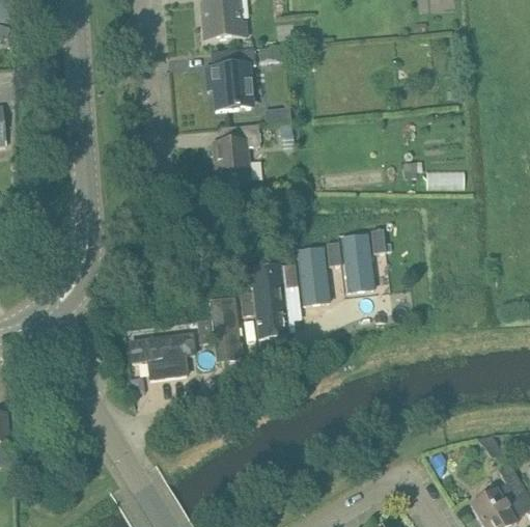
[(204,39),(225,38),(247,36),(246,21),(241,22),(239,0),(203,0),(205,24),(203,24),(204,39)]
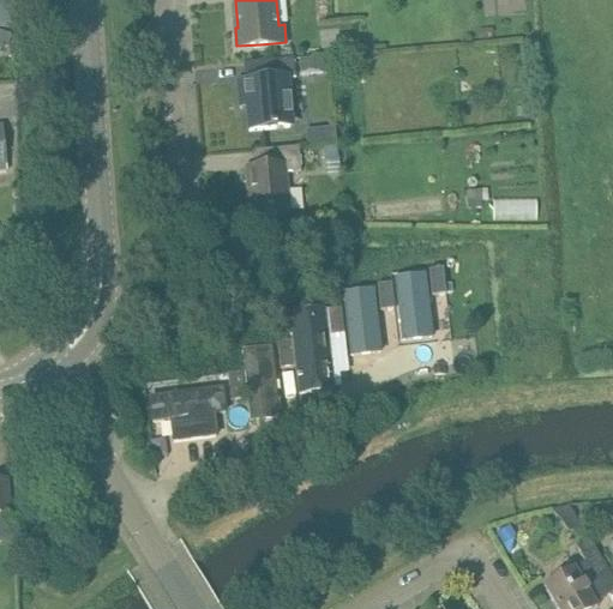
[(352,32),(337,34),(338,48),(353,47),(352,32)]
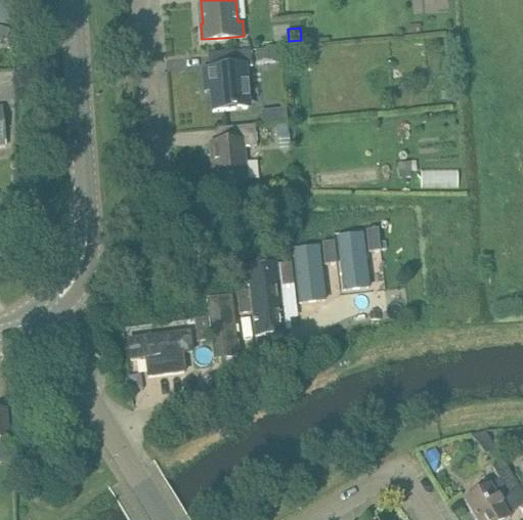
[(281,45),(257,47),(258,60),(282,58),(281,45)]
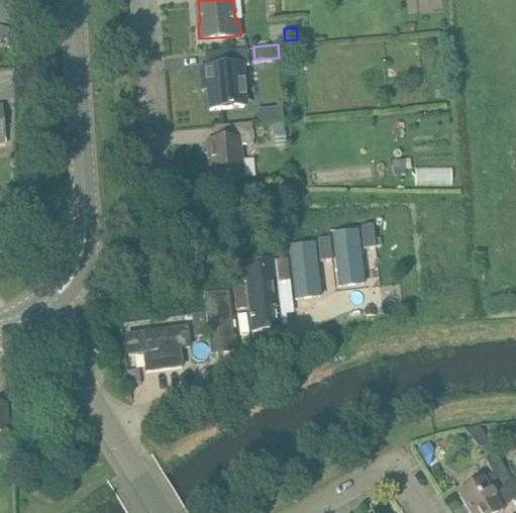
[(210,107),(230,105),(234,105),(233,103),(247,102),(244,68),(251,68),(249,46),(208,49),(209,65),(202,66),(203,84),(208,83),(210,107)]
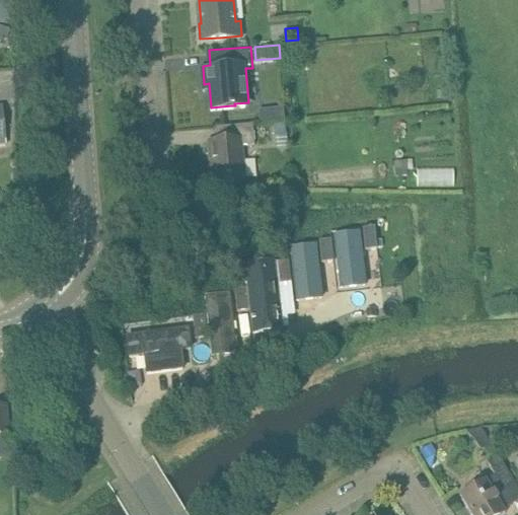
[(272,107),(260,108),(261,120),(273,119),(272,107)]
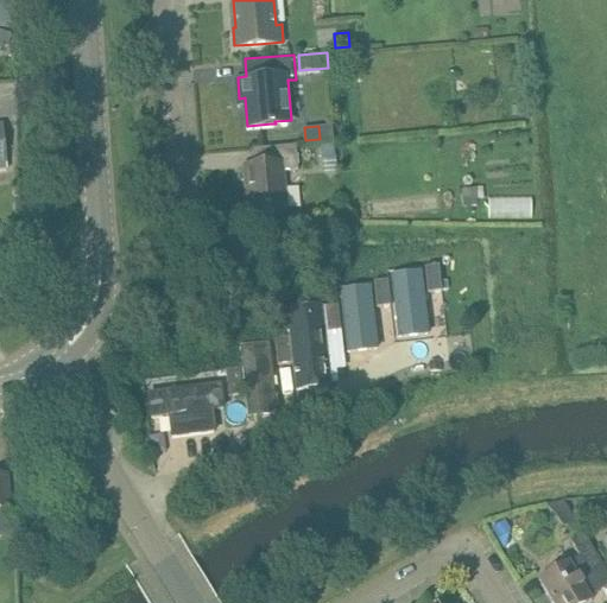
[(248,210),(272,208),(288,207),(284,167),(298,166),(296,141),(253,146),(254,163),(245,163),(248,210)]
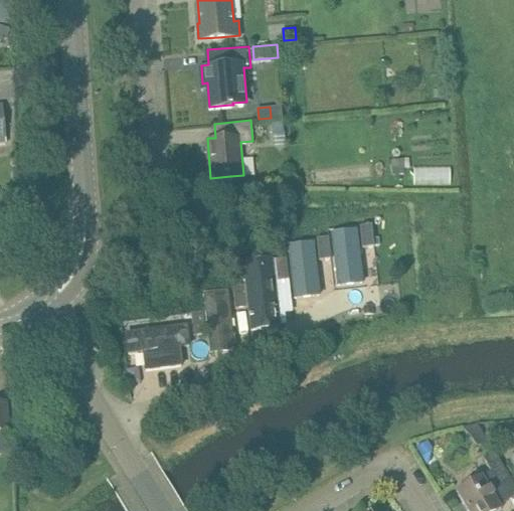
[(284,121),(273,122),(274,129),(279,133),(285,132),(284,121)]
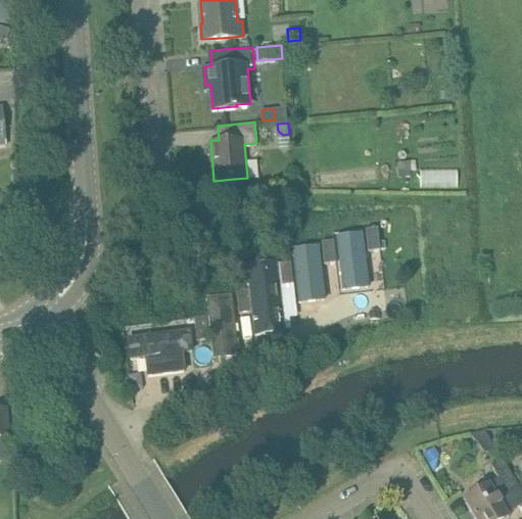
[(378,225),(366,226),(368,248),(380,247),(378,225)]
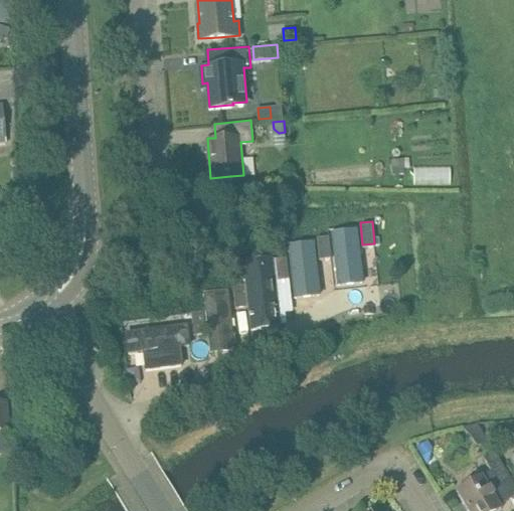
[(356,227),(333,230),(338,282),(362,280),(356,227)]
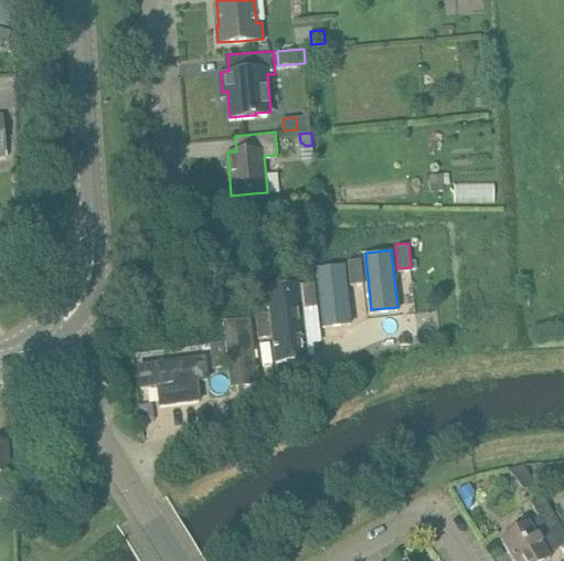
[(361,257),(348,258),(350,283),(363,281),(361,257)]
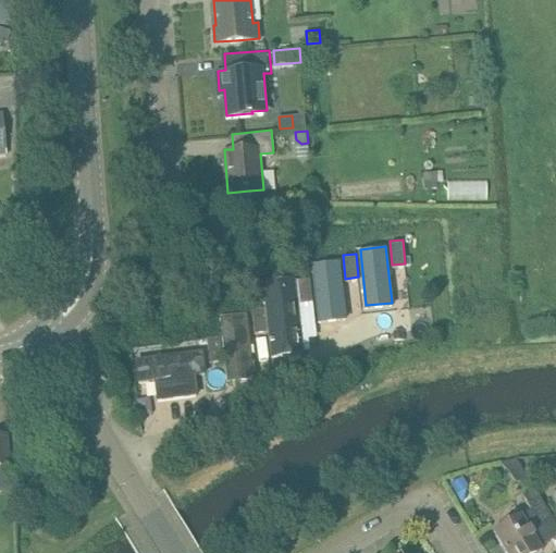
[(340,260),(313,262),(319,319),(345,317),(340,260)]
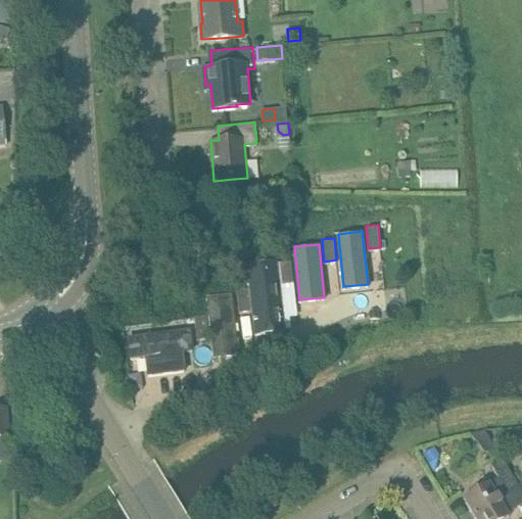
[(282,283),(293,282),(291,260),(279,261),(282,283)]
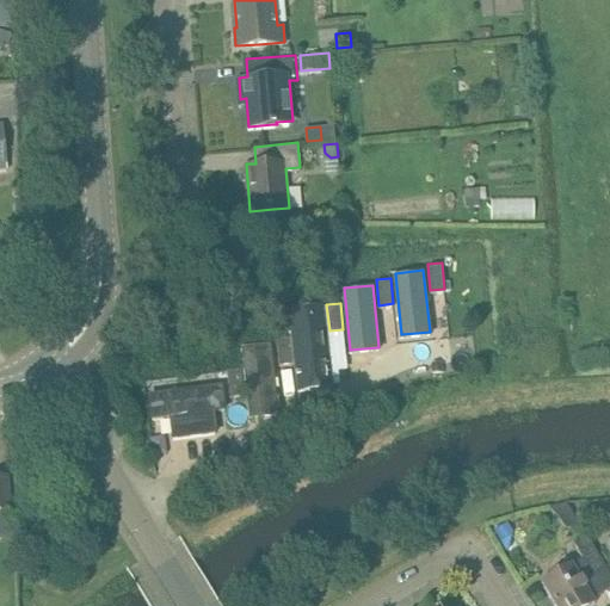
[(300,389),(332,385),(322,304),(290,308),(300,389)]
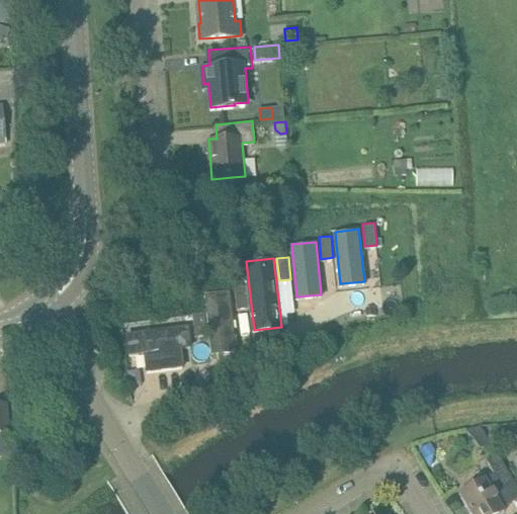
[(247,284),(235,285),(237,308),(249,307),(247,284)]
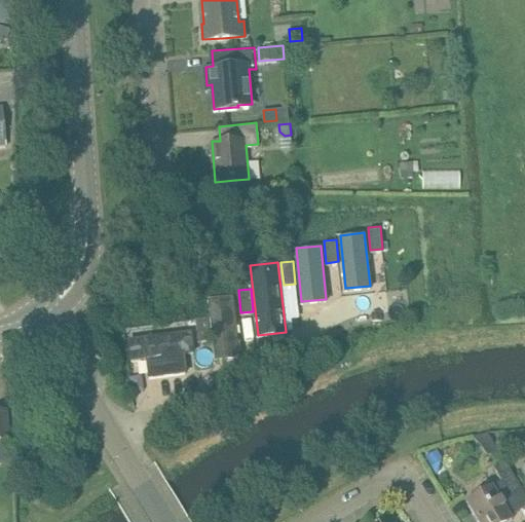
[(239,353),(233,295),(209,297),(215,356),(239,353)]
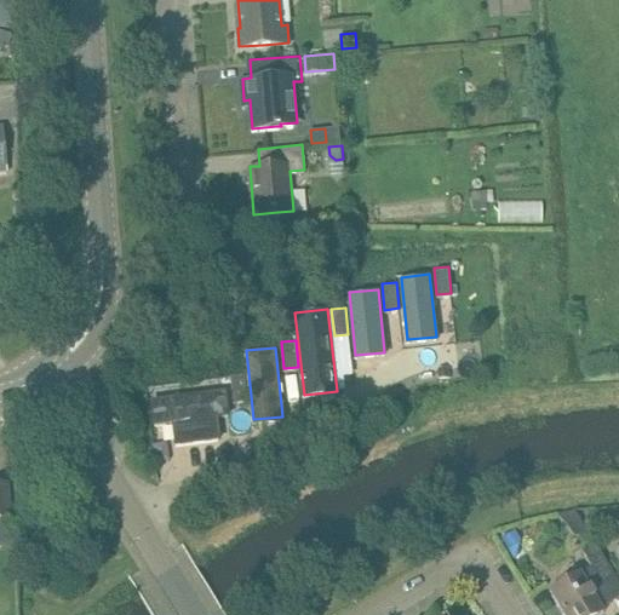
[(246,373),(231,374),(234,401),(248,400),(246,373)]
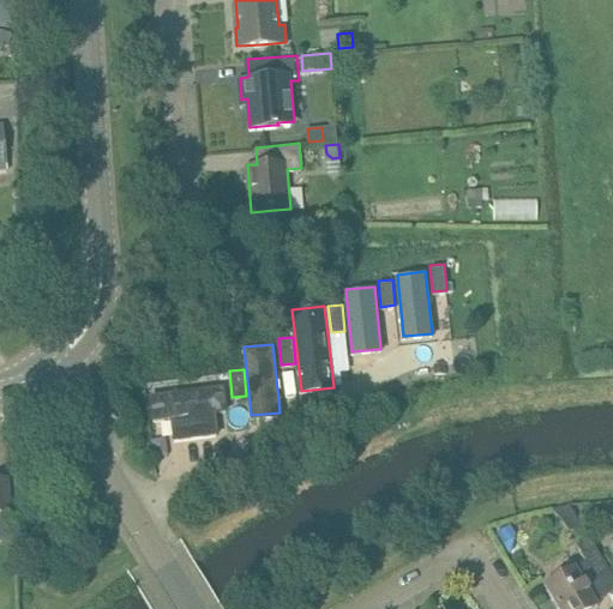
[(223,385),(150,395),(154,417),(172,415),(174,438),(217,432),(214,409),(226,408),(223,385)]
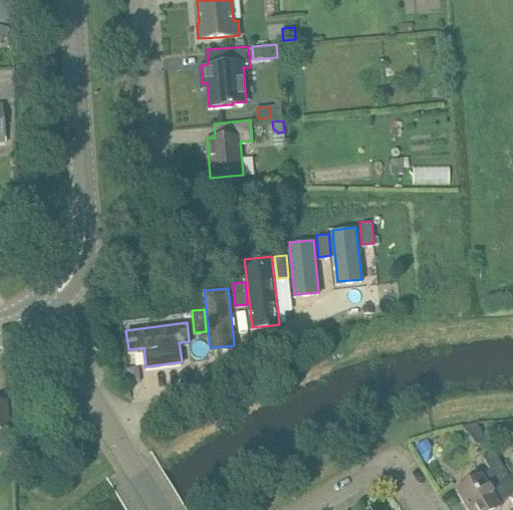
[(0,427),(9,427),(6,399),(0,399),(0,427)]
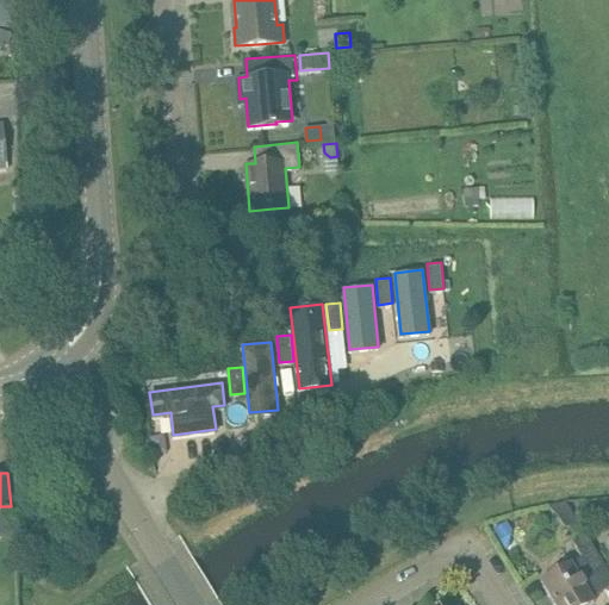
[(11,512),(0,513),(0,531),(12,531),(11,512)]
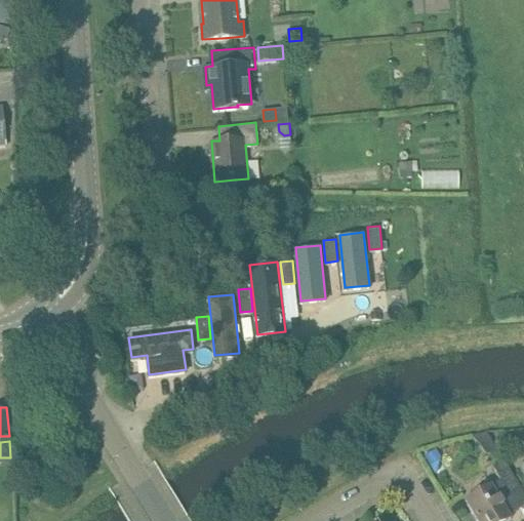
[(434,447),(425,453),(430,462),(440,455),(434,447)]
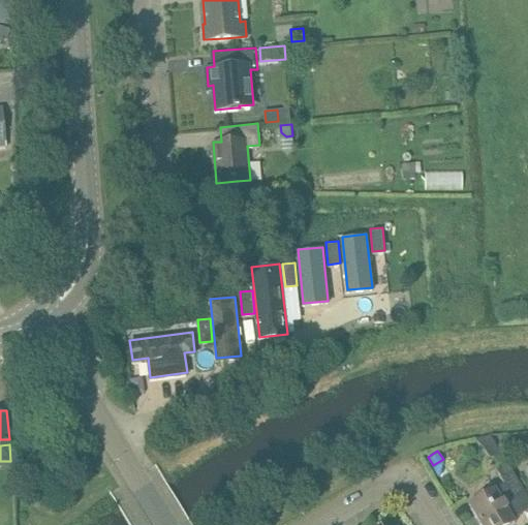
[(504,481),(469,502),(483,524),(507,524),(516,520),(509,511),(527,499),(527,493),(508,461),(497,468),(504,481)]
